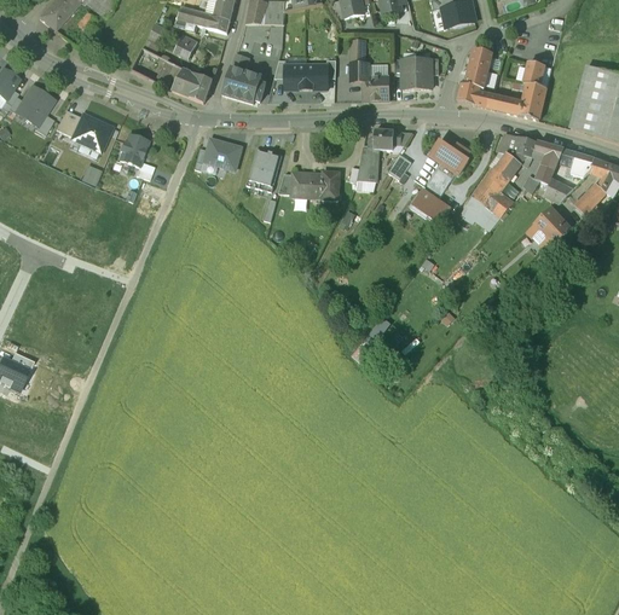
[(56,0),(40,18),(56,32),(79,3),(75,0),(56,0)]
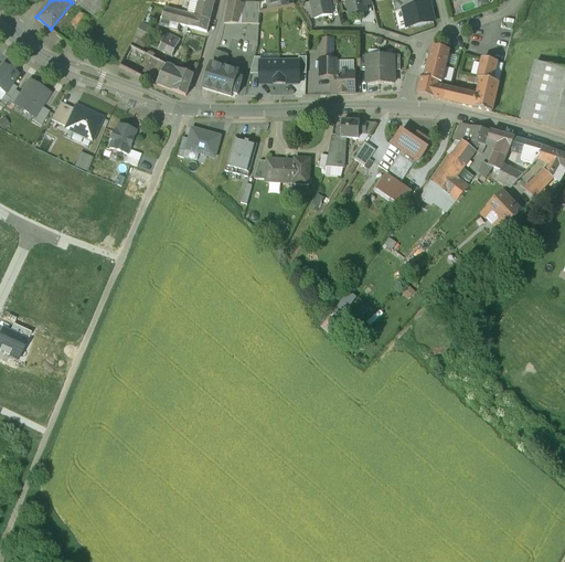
[(104,1),(103,0),(77,0),(97,16),(100,11),(104,1)]
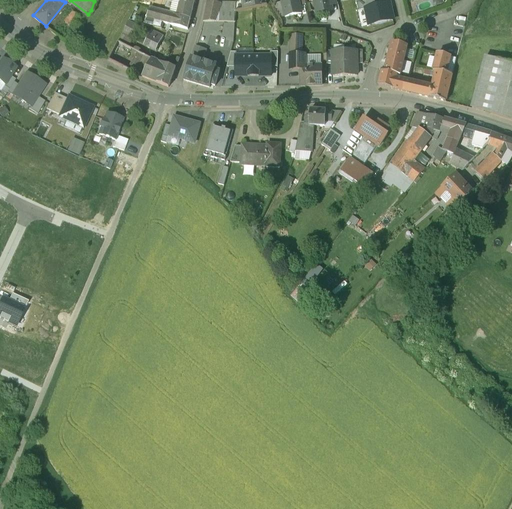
[(166,0),(162,9),(190,16),(193,2),(193,0),(166,0)]
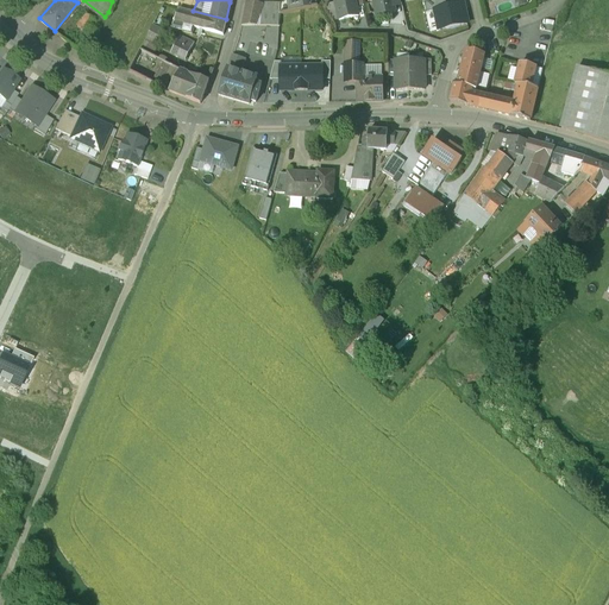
[(262,1),(257,0),(246,0),(242,23),(278,24),(280,12),(280,10),(280,1),(262,1)]
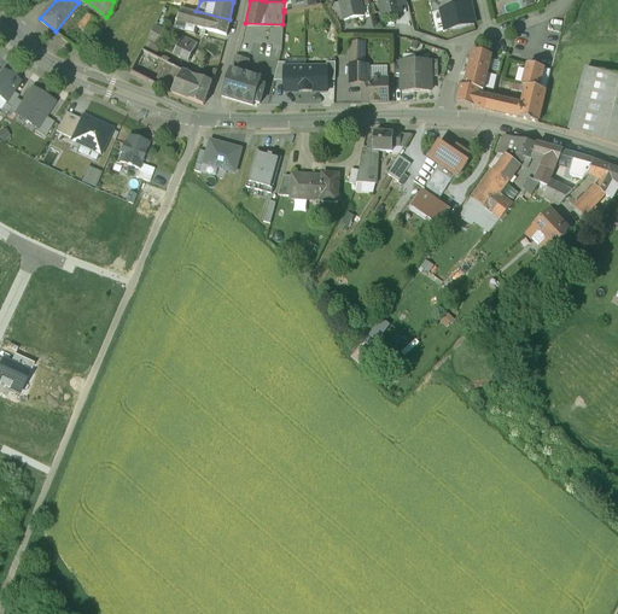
[(292,0),(284,1),(284,10),(295,10),(292,0)]
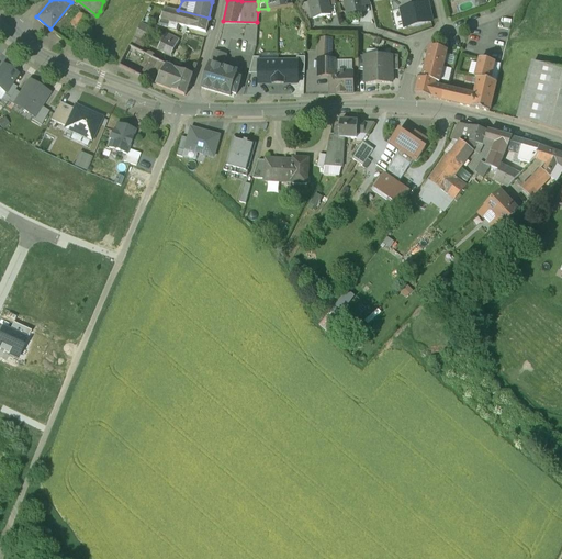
[(266,0),(268,9),(285,6),(284,0),(266,0)]
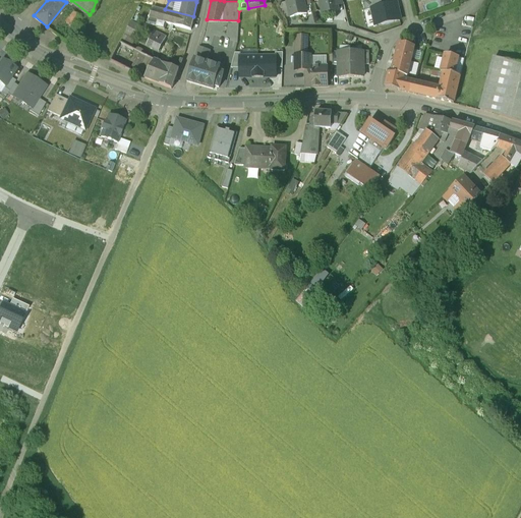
[(286,0),(290,14),(306,11),(305,3),(304,0),(286,0)]
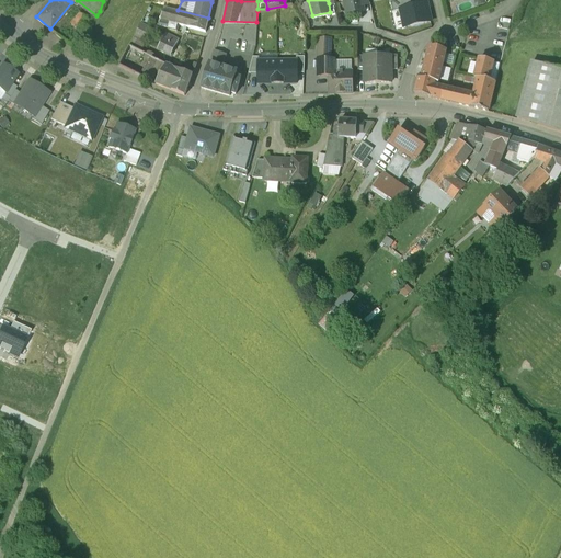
[(344,0),(347,12),(364,9),(362,1),(362,0),(344,0)]
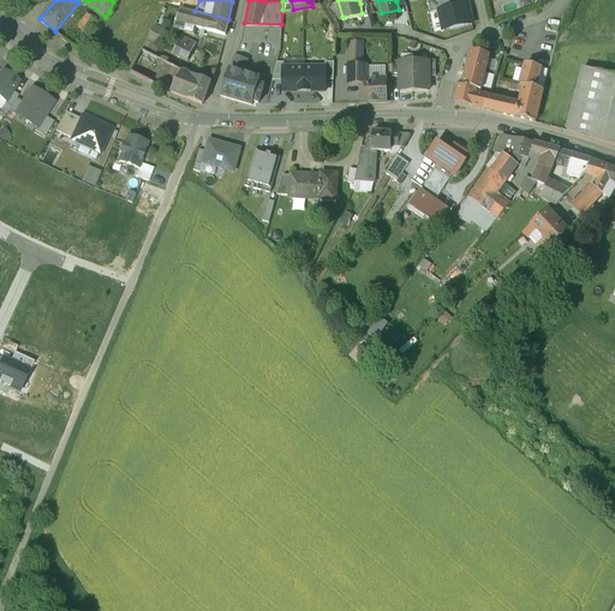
[(439,7),(452,5),(451,0),(428,0),(430,10),(439,7)]
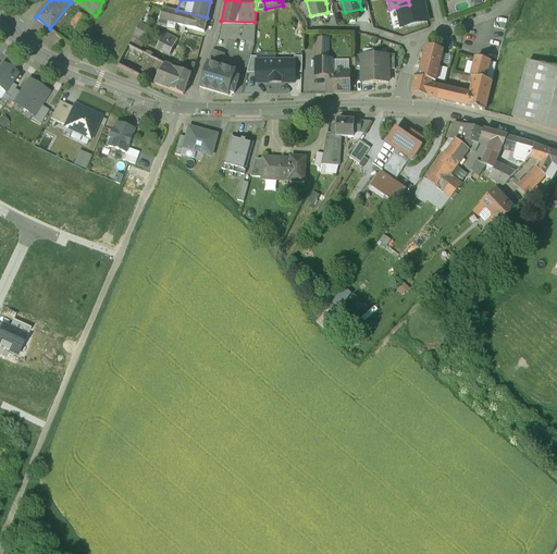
[(397,7),(400,25),(428,19),(424,1),(409,4),(397,7)]
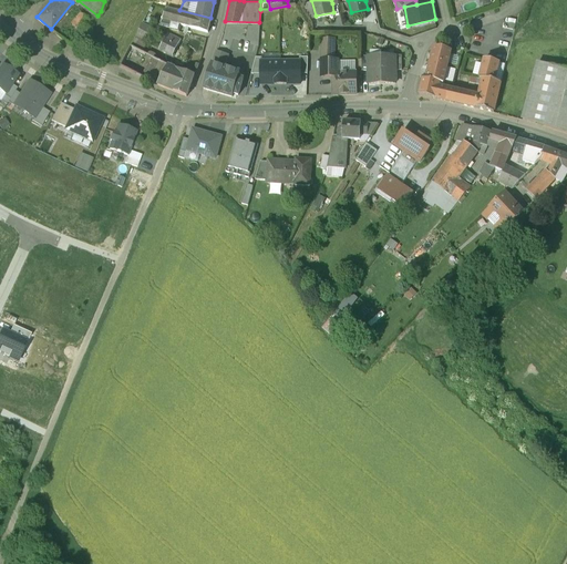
[(210,18),(179,10),(166,6),(162,18),(181,23),(207,29),(210,18)]
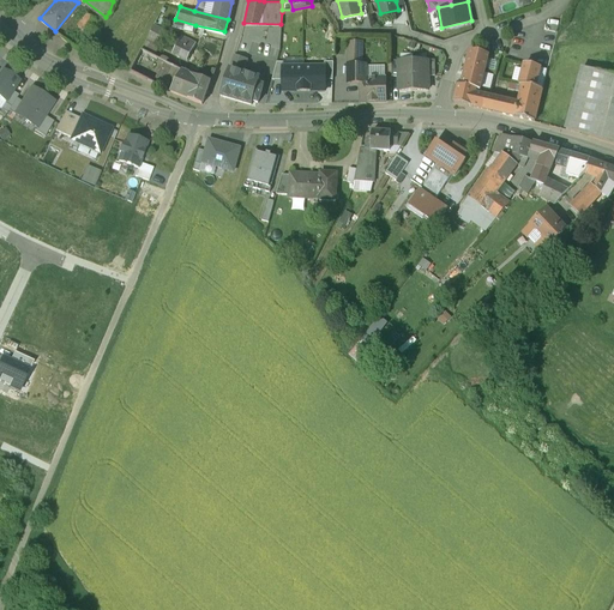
[(76,23),(86,31),(96,18),(85,10),(76,23)]
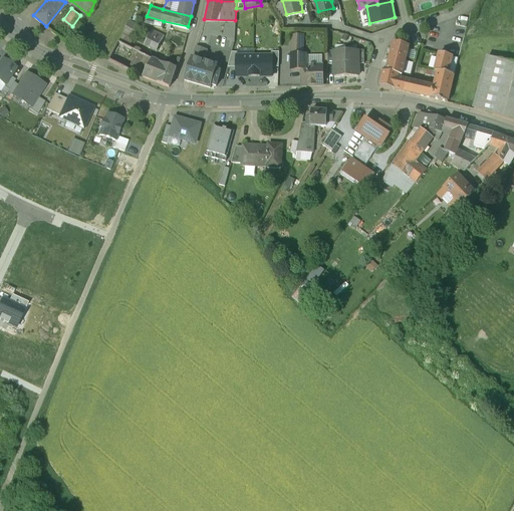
[(164,21),(147,16),(146,21),(163,26),(164,21)]
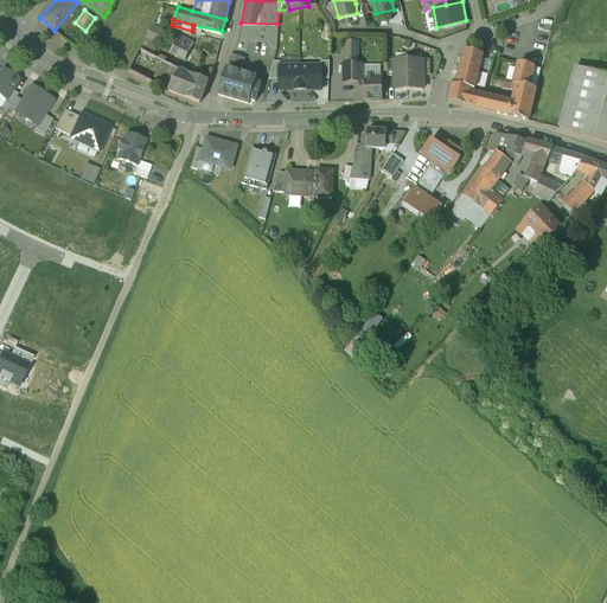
[(164,29),(152,23),(146,37),(157,43),(164,29)]
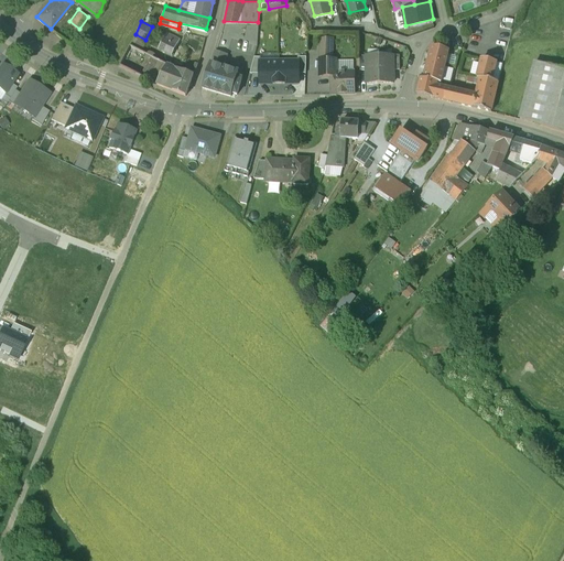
[(167,31),(166,33),(165,33),(159,46),(172,53),(180,38),(167,31)]
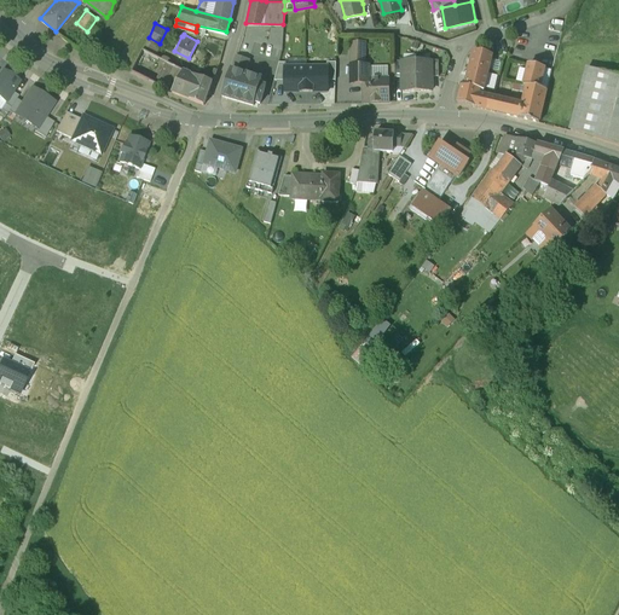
[(364,39),(352,40),(351,63),(350,80),(362,80),(362,76),(368,76),(369,63),(364,63),(364,39)]
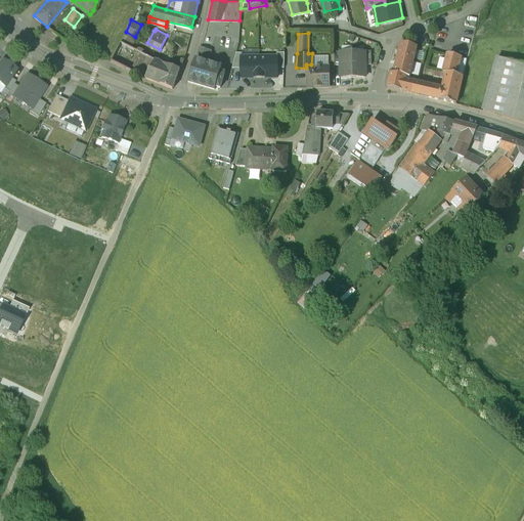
[(155,58),(121,41),(112,58),(145,76),(156,80),(162,61),(155,58)]
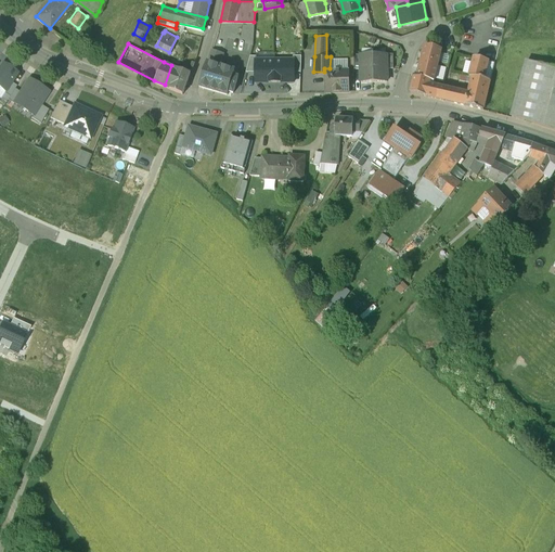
[(441,48),(424,43),(420,59),(438,64),(441,48)]
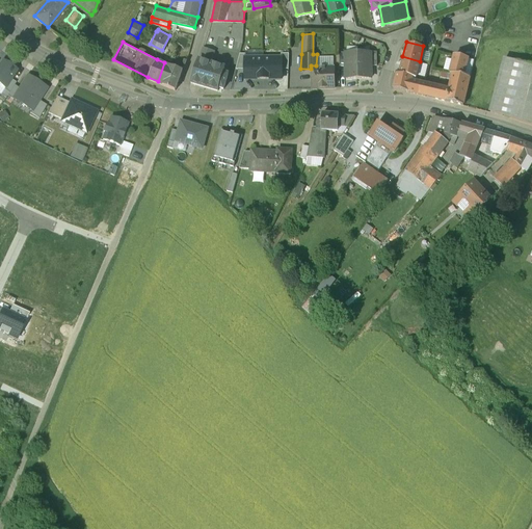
[(213,50),(203,47),(200,57),(209,61),(213,50)]
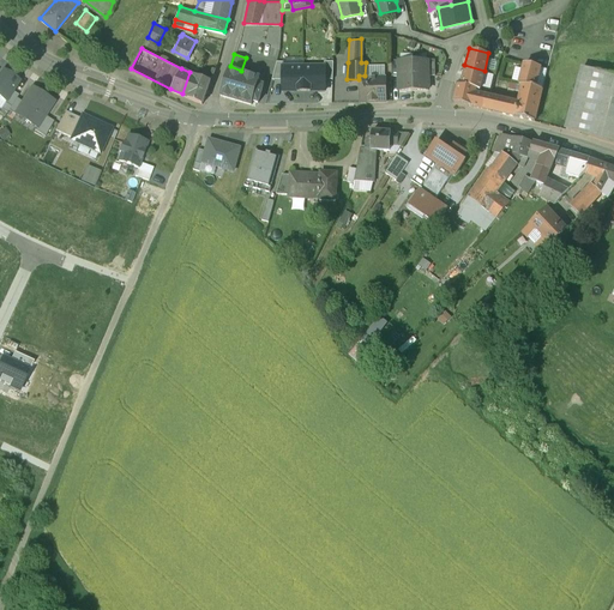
[(271,77),(282,77),(282,64),(283,64),(283,59),(276,59),(271,77)]
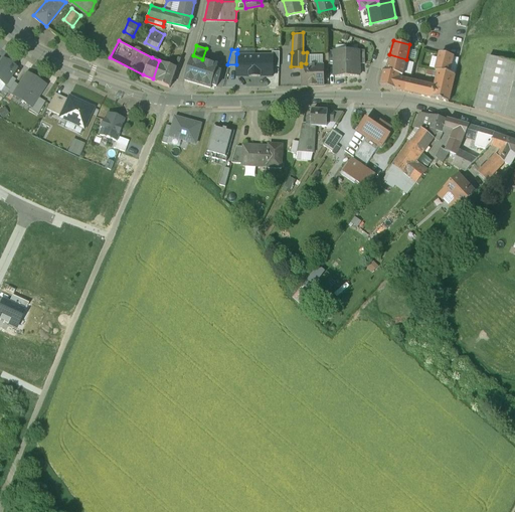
[(347,73),(346,49),(335,49),(334,49),(334,62),(335,73),(347,73)]
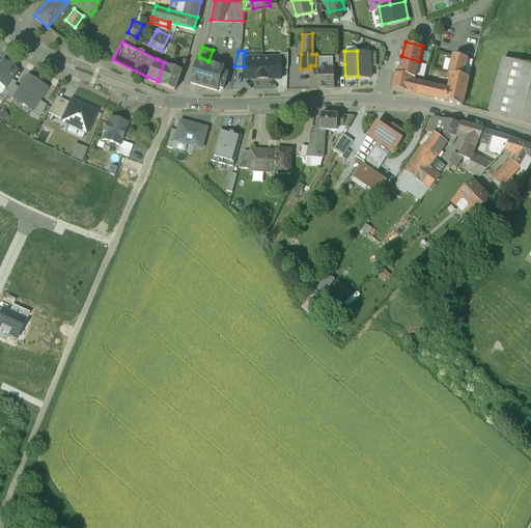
[(368,51),(357,51),(358,76),(370,76),(369,63),(369,51),(368,51)]
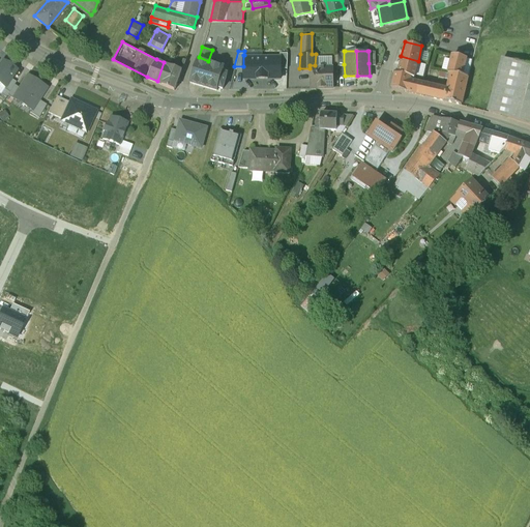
[(466,56),(452,53),(447,70),(450,71),(462,75),(462,74),(466,56)]
